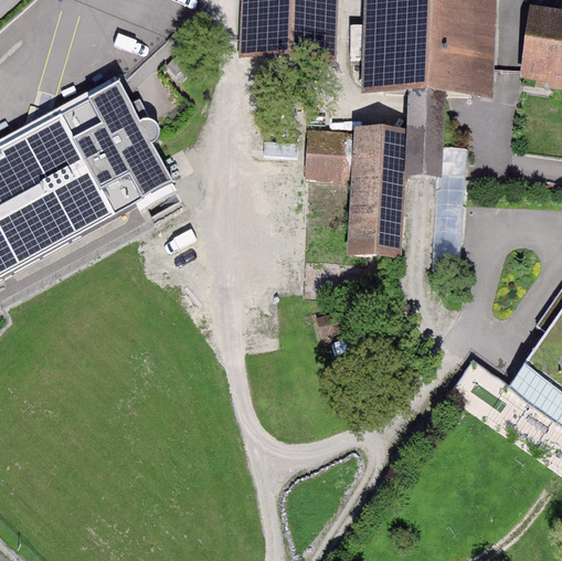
[(314,54),(314,0),(243,0),(242,52),(314,54)]
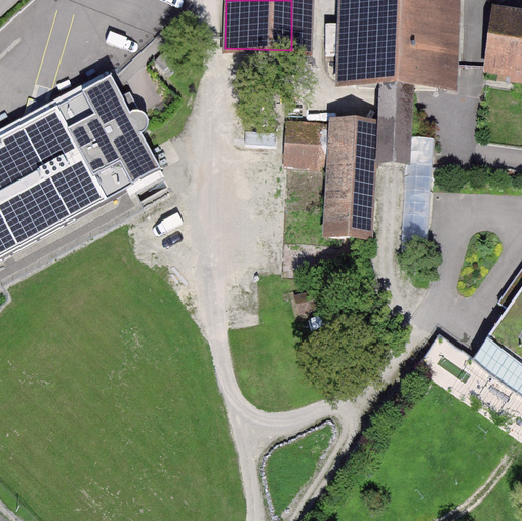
[(413,85),(455,87),(459,0),(337,0),(334,82),(377,84),(413,85)]
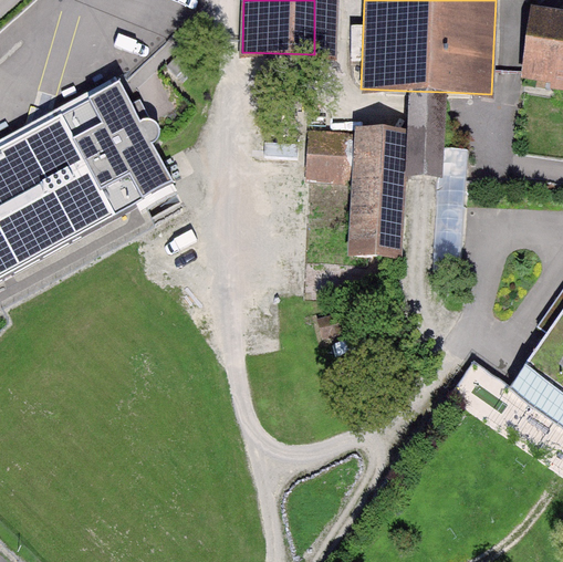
[(562,8),(531,4),(520,77),(562,84),(562,8)]
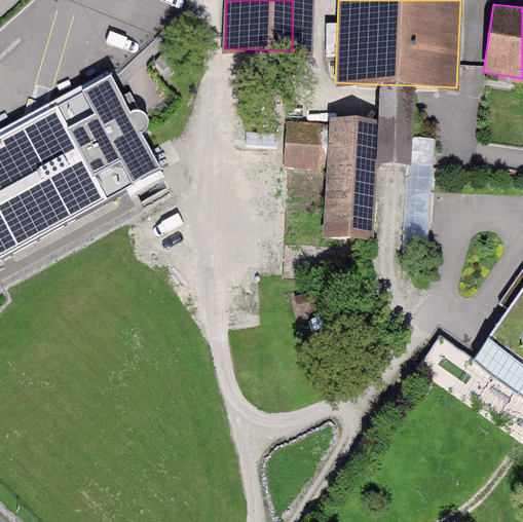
[(163,50),(153,60),(161,69),(172,60),(163,50)]
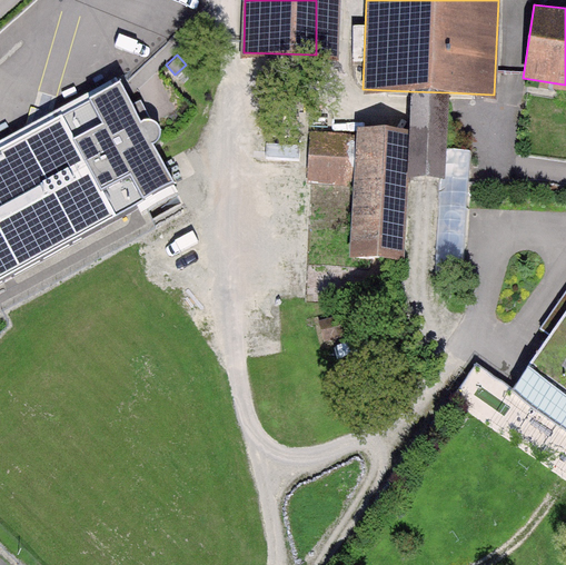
[(120,79),(0,145),(0,278),(137,205),(139,211),(177,189),(154,145),(160,137),(159,126),(156,118),(148,116),(139,117),(120,79)]
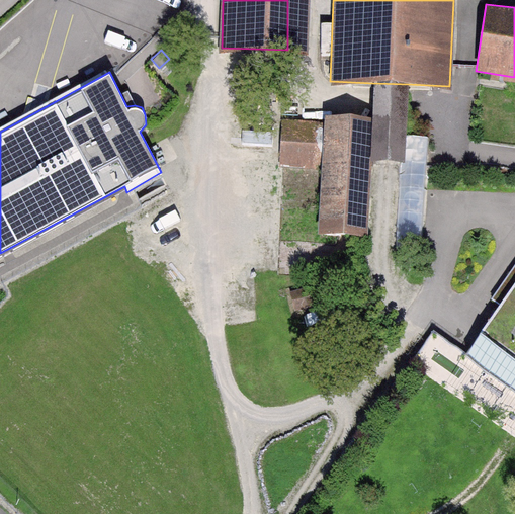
[(370,116),(369,158),(405,160),(408,84),(372,83),(370,116)]
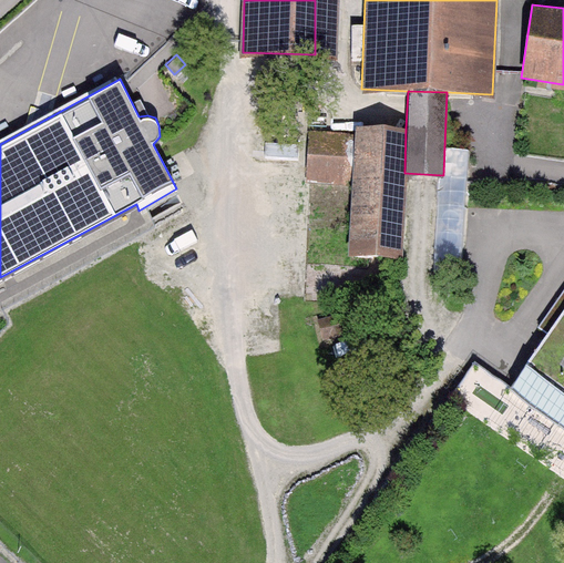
[(351,181),(348,252),(400,254),(404,173),(406,128),(354,125),(354,131),(351,181)]
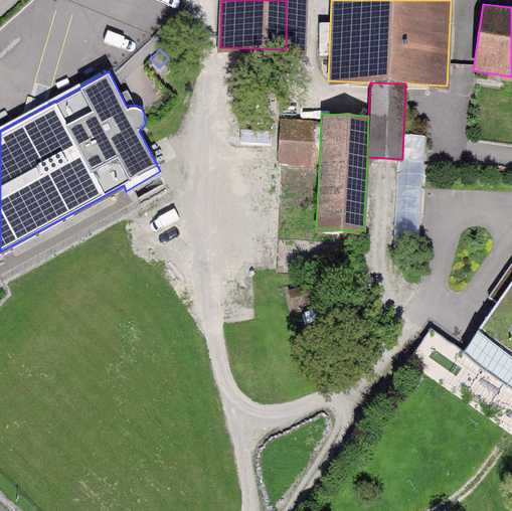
[(280,117),(278,163),(319,164),(321,119),(280,117)]
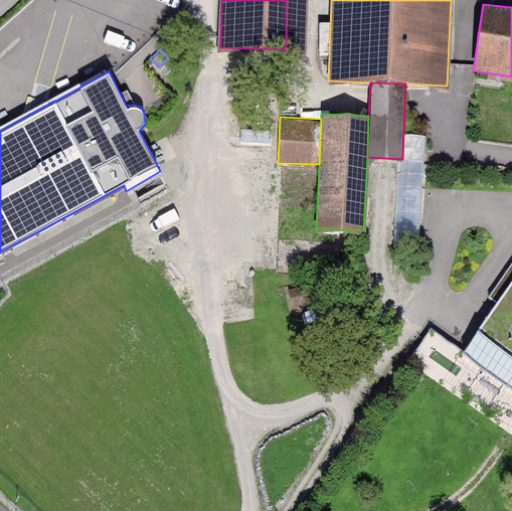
[(511,280),(511,261),(488,294),(498,301),(511,280)]
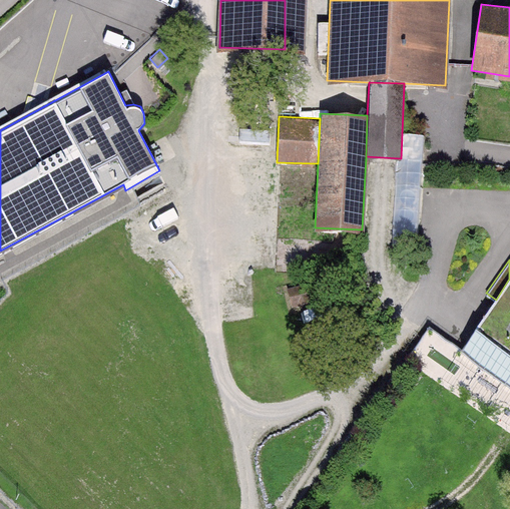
[(509,279),(496,300),(475,329),(460,350),(509,385),(509,279)]
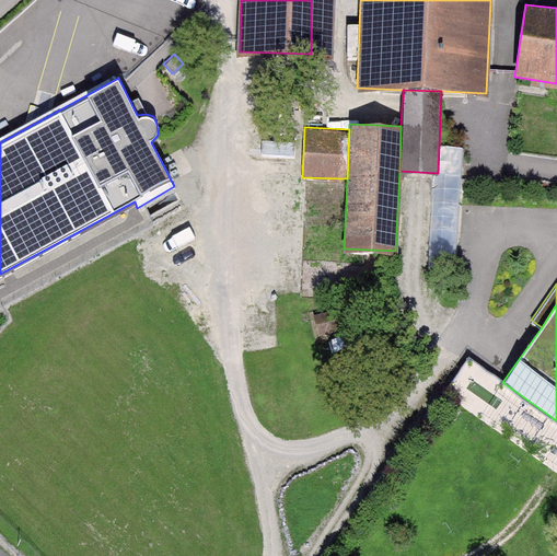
[(315,332),(344,325),(339,307),(311,313),(315,332)]
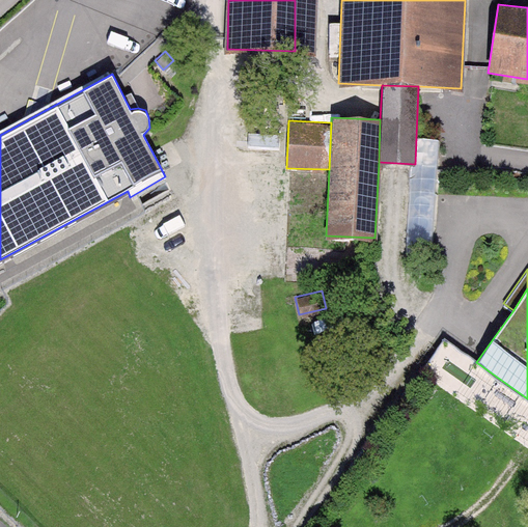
[(527,398),(476,362),(443,338),(422,367),(434,375),(432,378),(527,446),(527,398)]
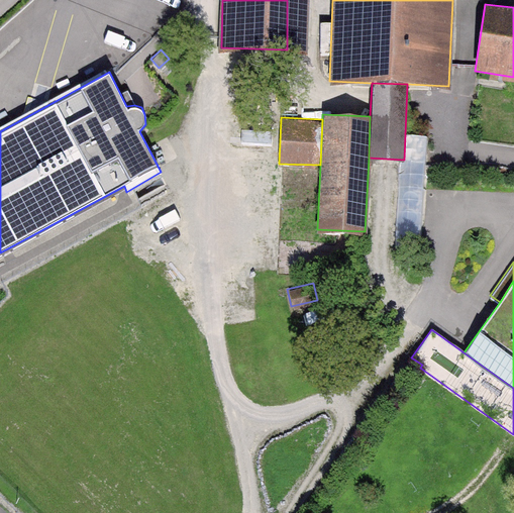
All buildings are outlined.
